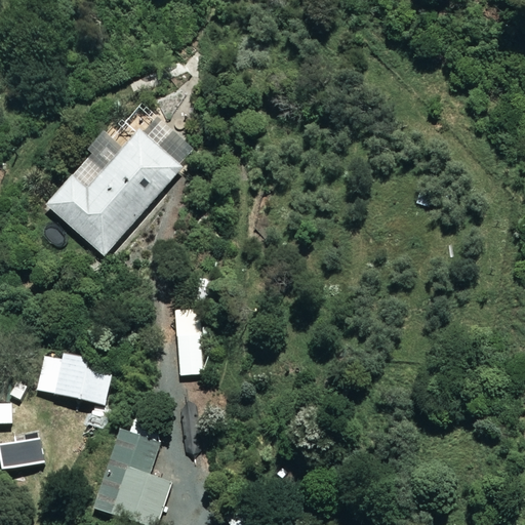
[(44,206),(103,258),(195,155),(136,103),(44,206)]
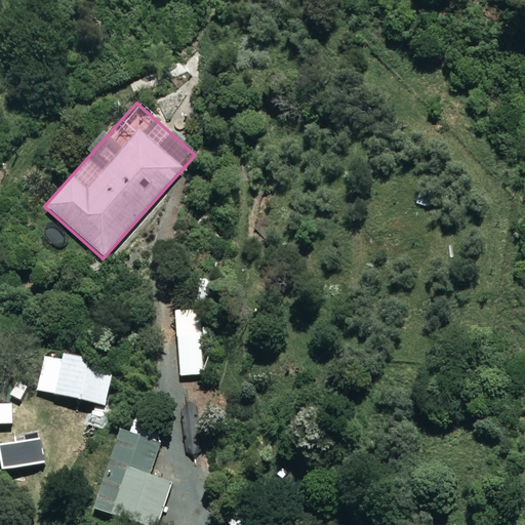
[(221,282),(197,279),(195,304),(218,307),(221,282)]
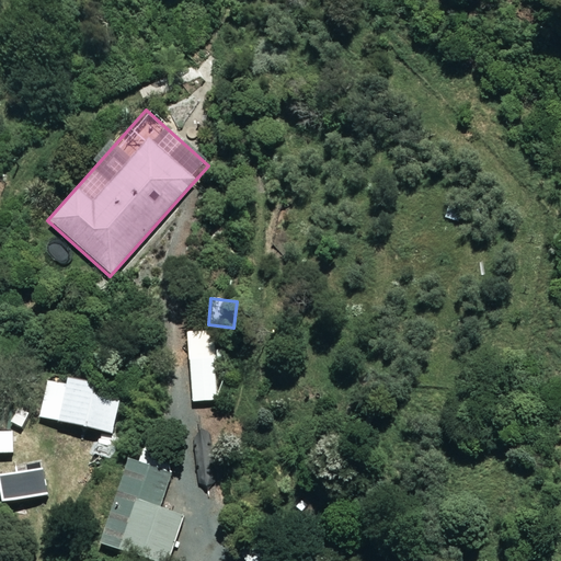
[(212,334),(183,338),(190,408),(219,404),(212,334)]
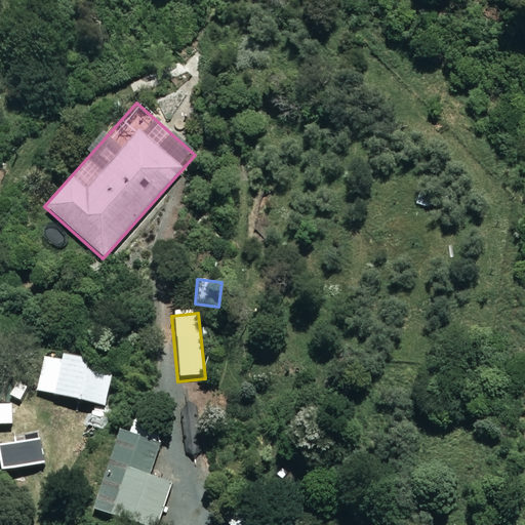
[(113,367),(44,350),(34,391),(104,407),(113,367)]
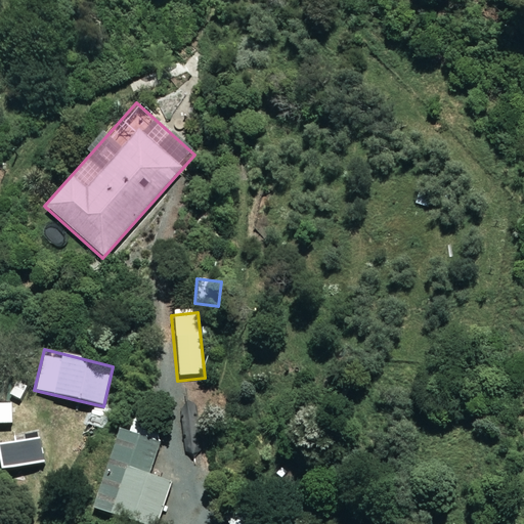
[(157,443),(116,431),(92,510),(141,523),(156,523),(169,481),(147,475),(157,443)]
